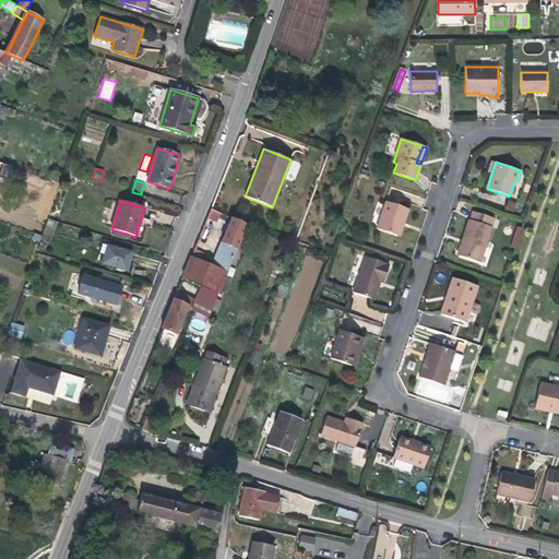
[(377,228),(396,236),(402,218),(405,219),(408,210),(387,202),(377,228)]
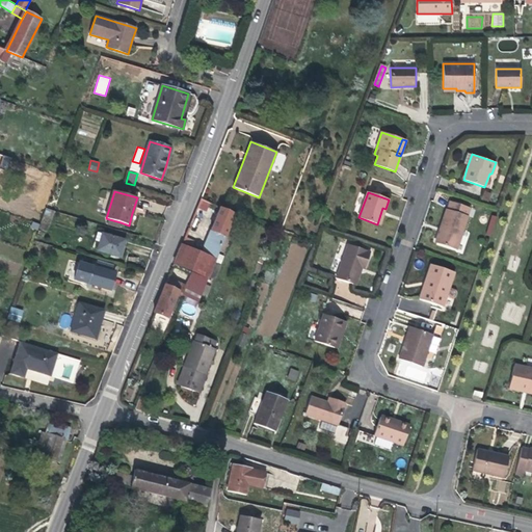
[(450,202),(448,210),(467,216),(470,208),(450,202)]
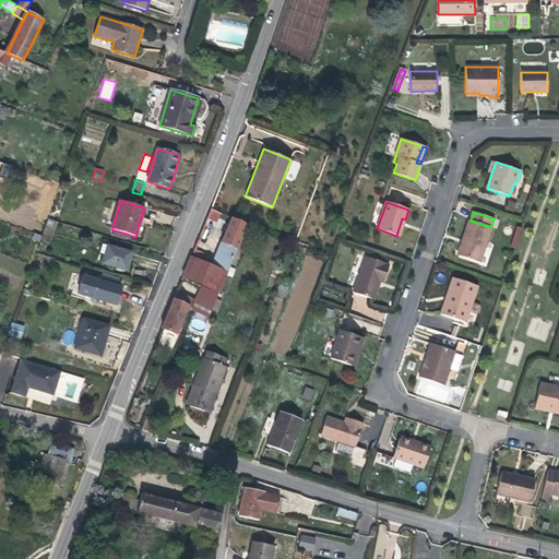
[(57,222),(48,218),(43,235),(51,238),(57,222)]
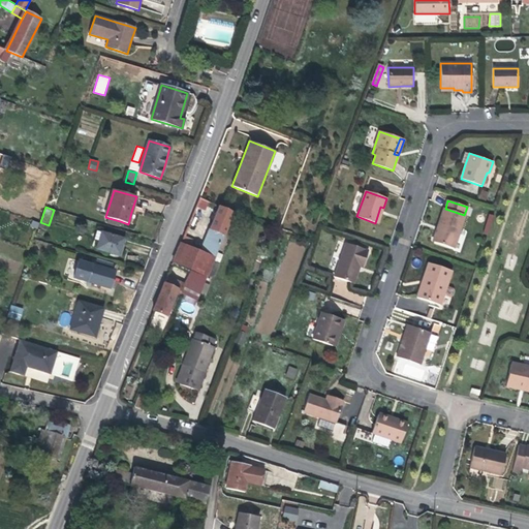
[(209,229),(224,236),(234,213),(219,207),(214,219),(209,229)]
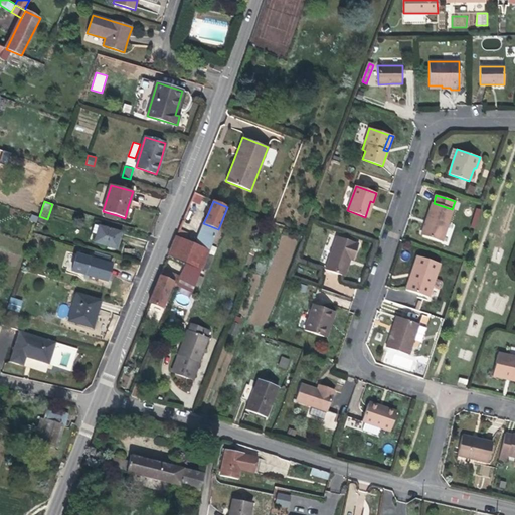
[(452,209),(434,203),(433,202),(430,212),(426,221),(427,221),(422,235),(442,241),(453,209),(452,209)]
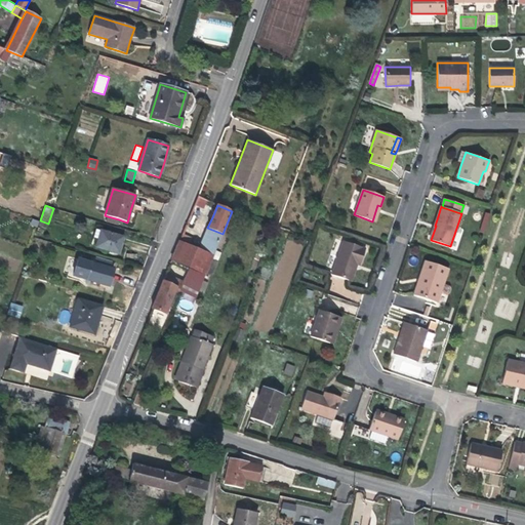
[(479,232),(483,233),(489,213),(485,212),(479,232)]
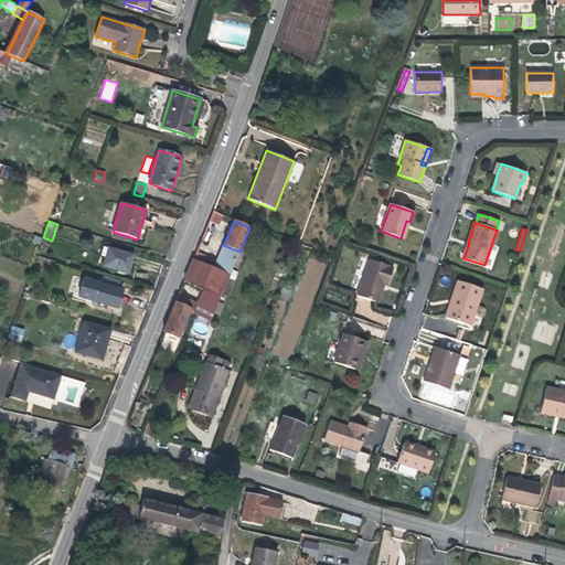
[(114,238),(127,243),(128,236),(116,233),(114,238)]
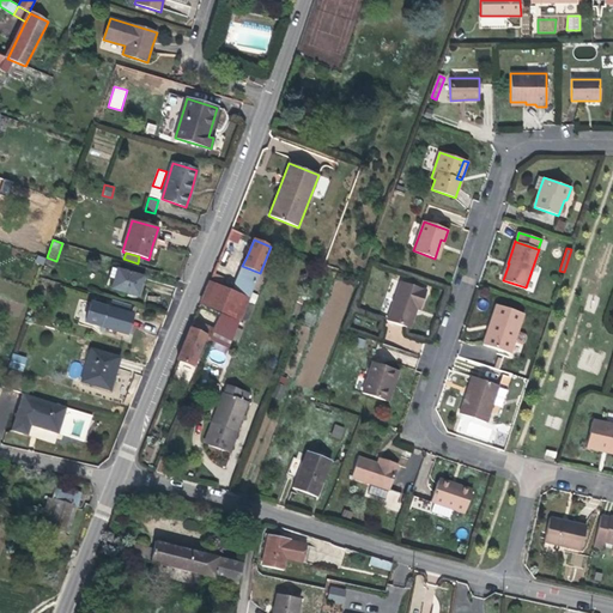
[(242,266),(232,291),(249,298),(260,273),(242,266)]
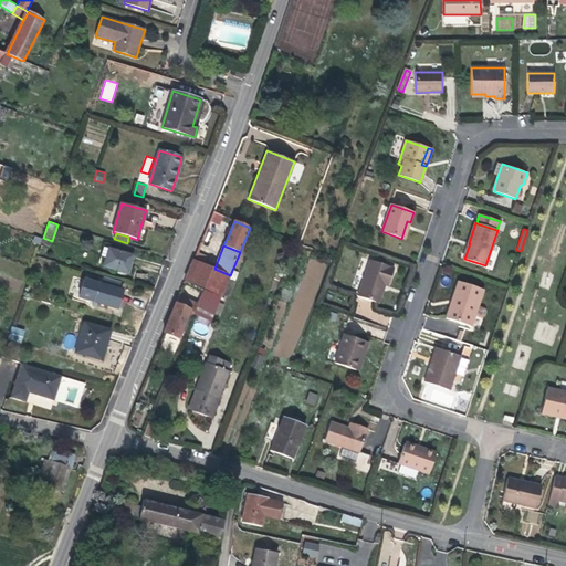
[(133,257),(108,249),(106,258),(104,266),(127,273),(129,265),(133,257)]
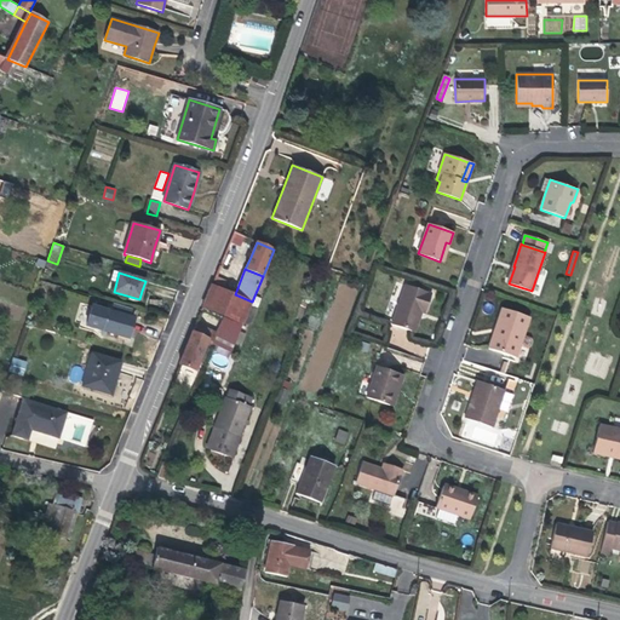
[(242,326),(252,302),(235,294),(212,285),(201,309),(224,319),(242,326)]
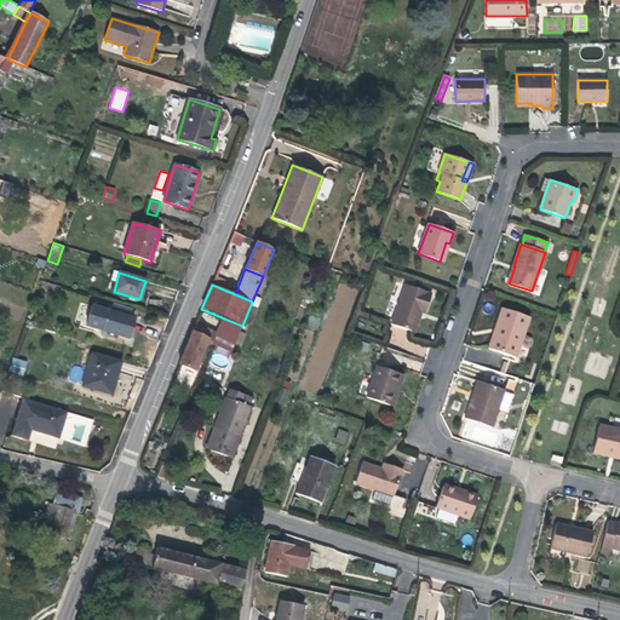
[(432,293),(406,285),(392,325),(412,331),(417,315),(415,315),(417,310),(422,313),(425,314),(432,293)]
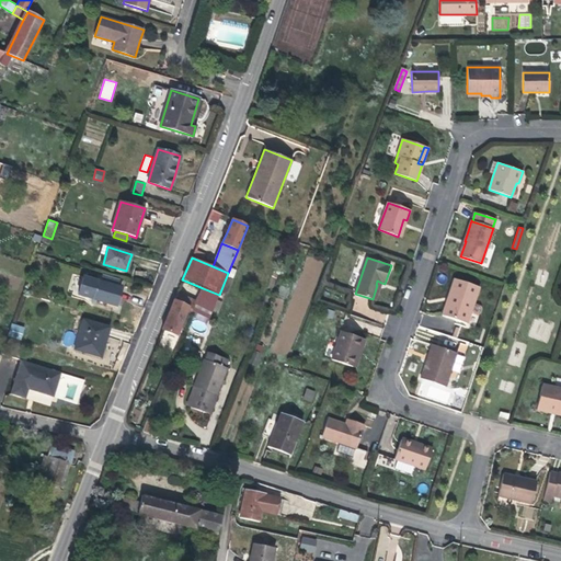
[(121,288),(83,277),(78,295),(116,306),(118,297),(121,288)]
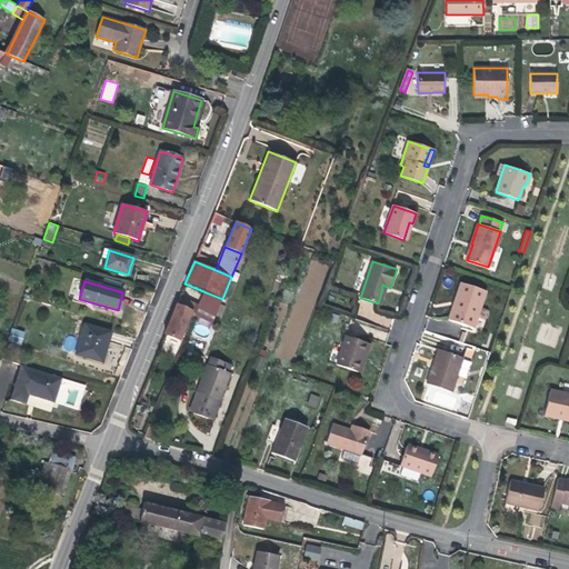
[(478,317),(480,308),(486,291),(461,282),(455,300),(455,301),(458,302),(452,321),(473,328),(478,317)]
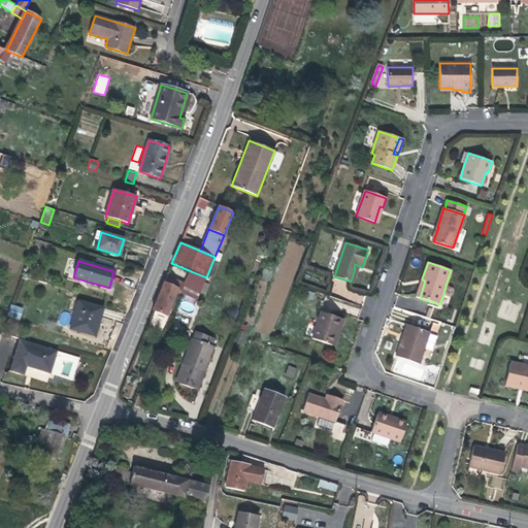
[(359,266),(355,264),(354,268),(355,268),(351,282),(354,283),(359,268),(359,266)]
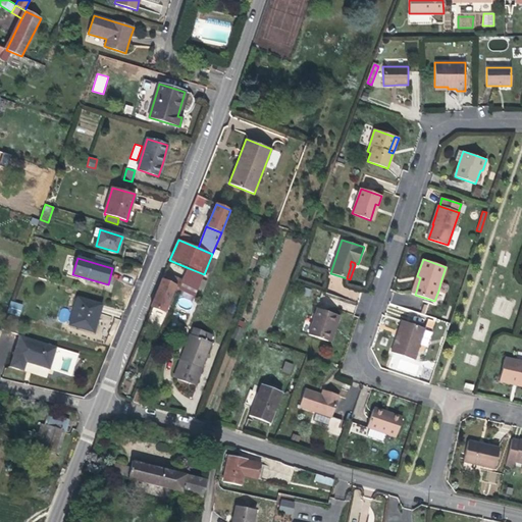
[(185,279),(179,291),(195,297),(204,274),(189,268),(185,279)]
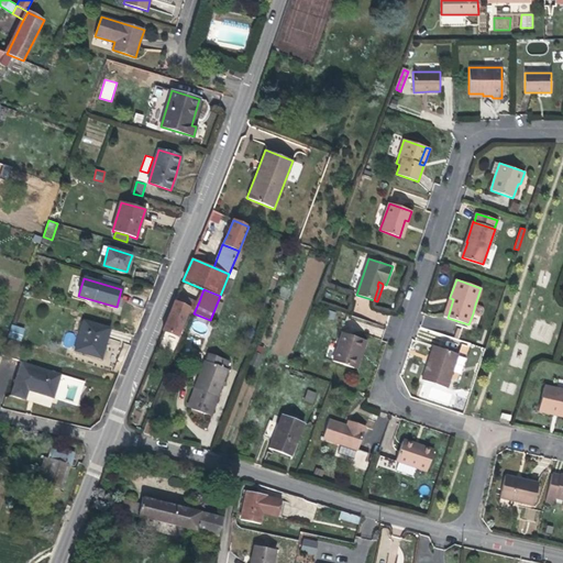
[(189,311),(194,313),(199,301),(178,293),(170,310),(163,330),(178,337),(189,311)]
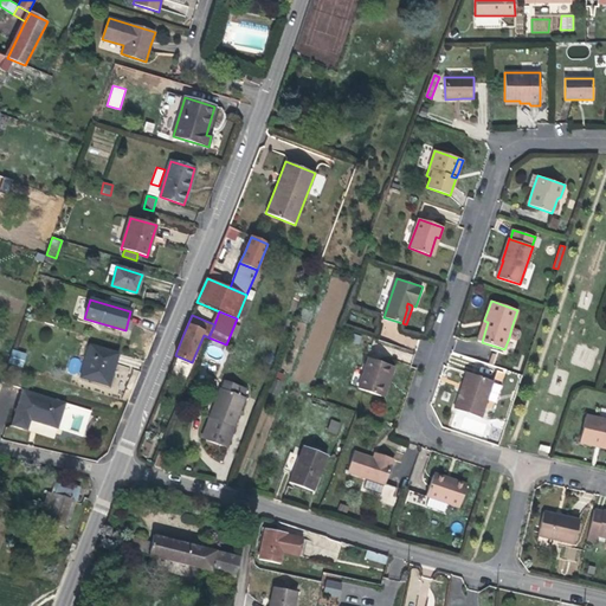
[(482,342),(488,322),(484,321),(477,341),(482,342)]
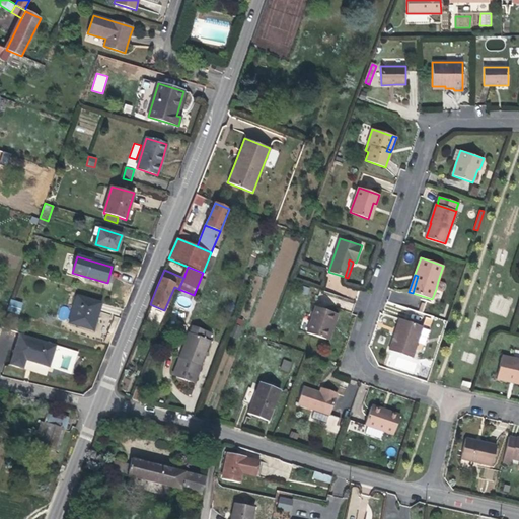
[(438,281),(436,289),(442,291),(444,290),(445,286),(444,284),(438,281)]
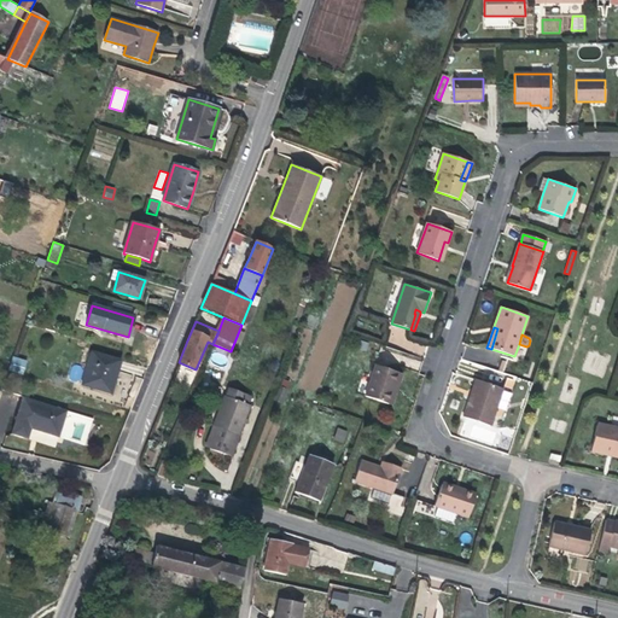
[(115,378),(121,361),(92,353),(82,384),(111,392),(115,378)]
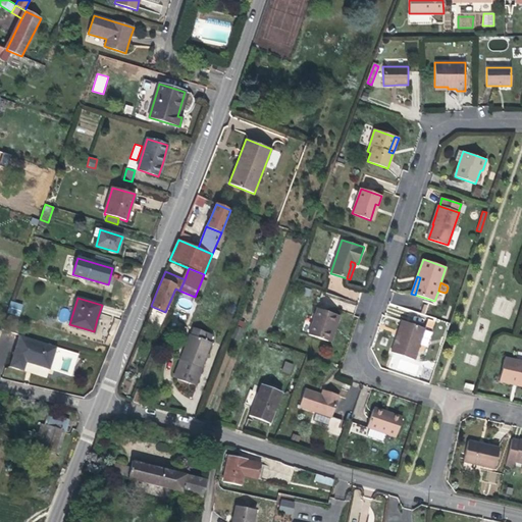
[(19,307),(9,303),(6,313),(16,317),(19,307)]
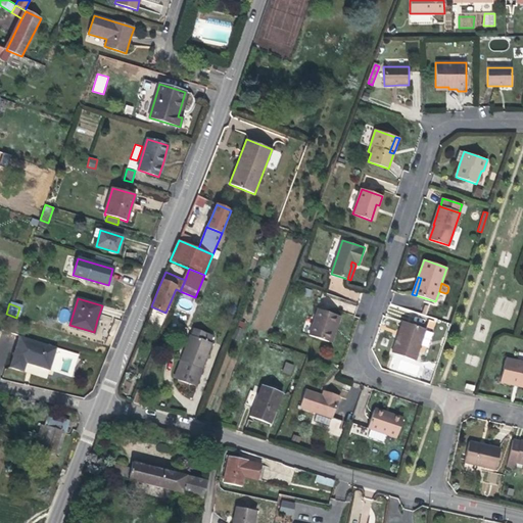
[(310,335),(328,342),(337,316),(318,310),(310,335)]
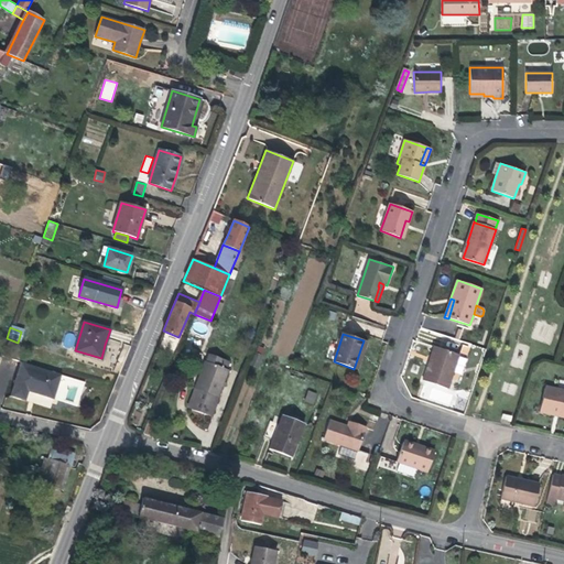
[(367,342),(364,340),(354,369),(357,370),(364,351),(367,342)]
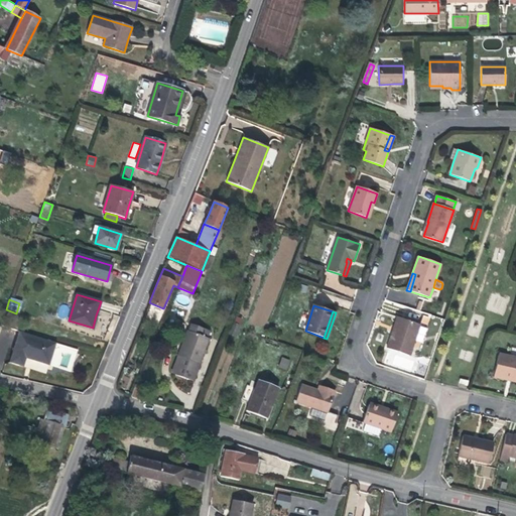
[(394,327),(393,331),(397,333),(401,318),(397,317),(394,327)]
